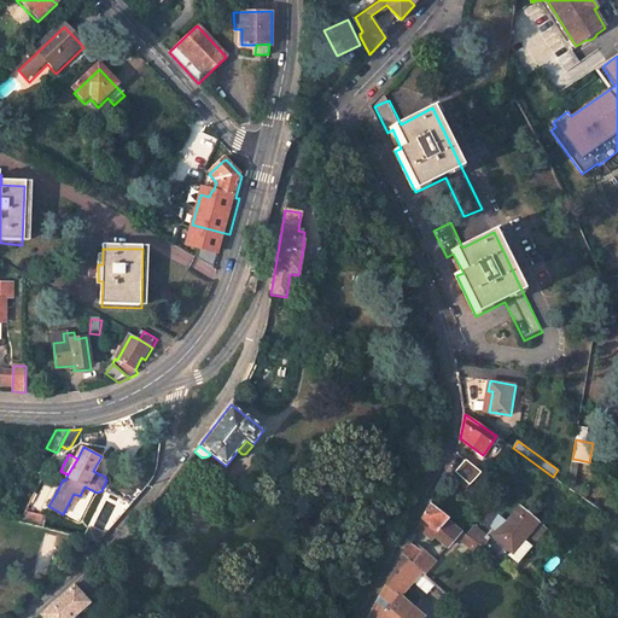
[(579,460),(572,459),(570,479),(576,481),(579,460)]
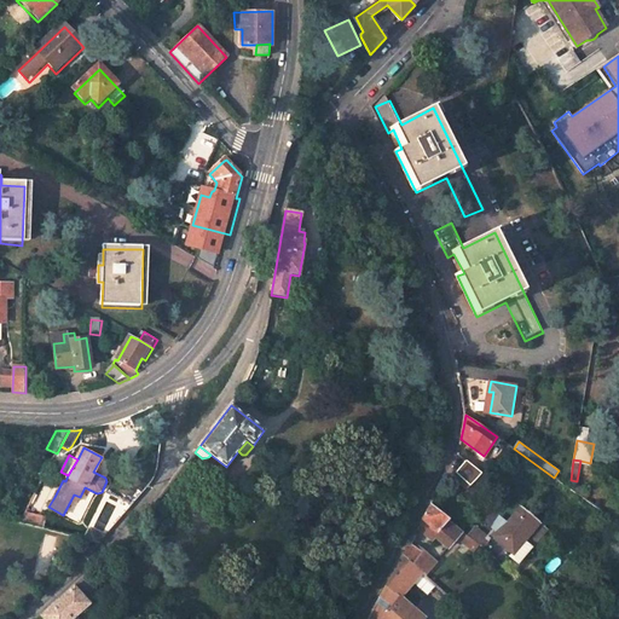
[(467,464),(457,478),(472,490),(482,476),(467,464)]
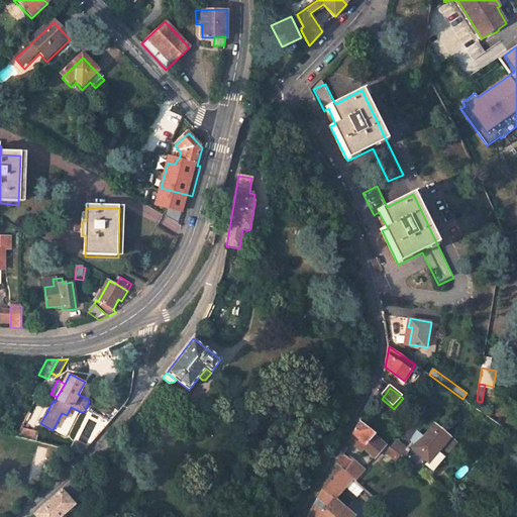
[(351,438),(349,440),(362,451),(364,448),(375,457),(383,449),(392,457),(396,452),(391,447),(360,421),(351,438)]
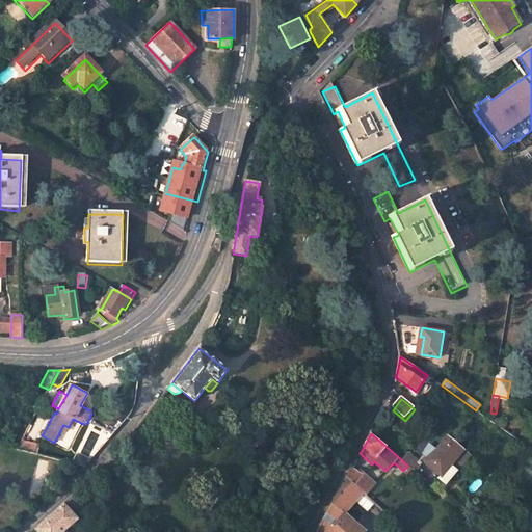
[(434,450),(425,461),(443,476),(451,482),(472,456),(449,436),(436,452),(434,450)]
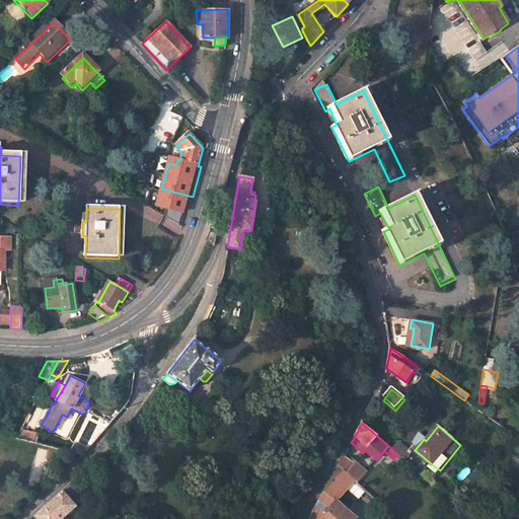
[(21,430),(16,438),(36,443),(39,434),(21,430)]
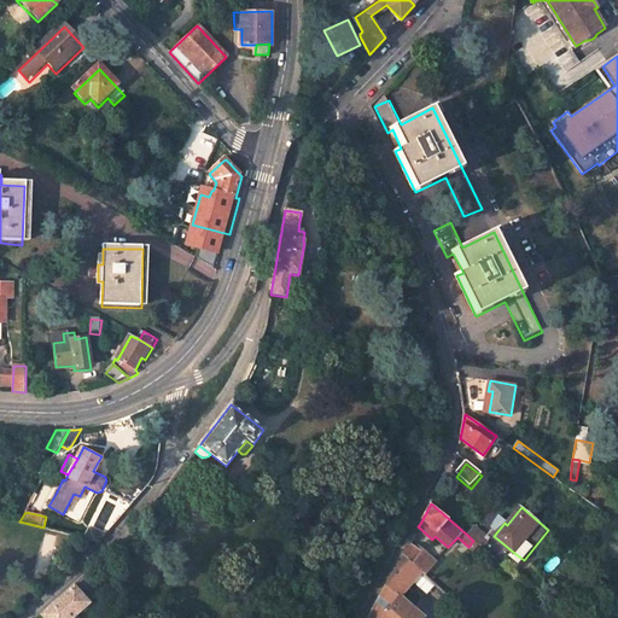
[(494,536),(505,523),(500,520),(494,529),(495,530),(488,538),(474,528),(467,535),(473,541),(479,546),(483,549),(494,536)]
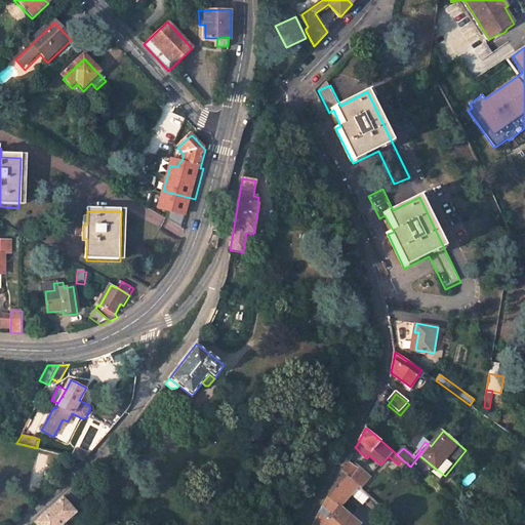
[(398,465),(402,469),(407,463),(402,459),(398,465)]
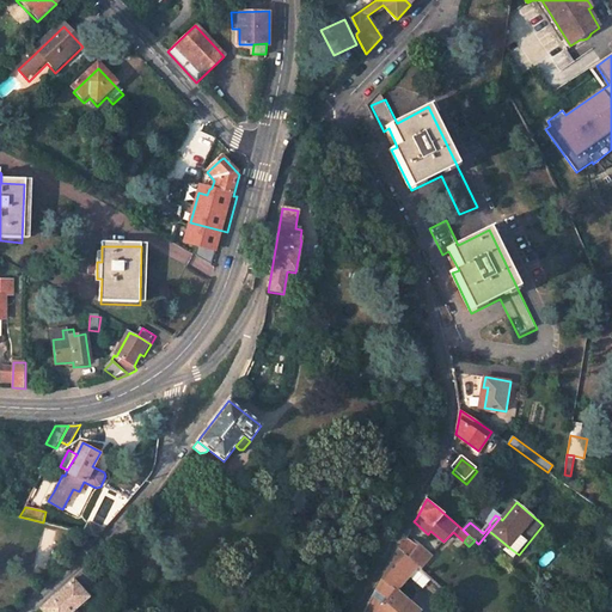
[(417,548),(404,539),(398,550),(409,560),(417,548)]
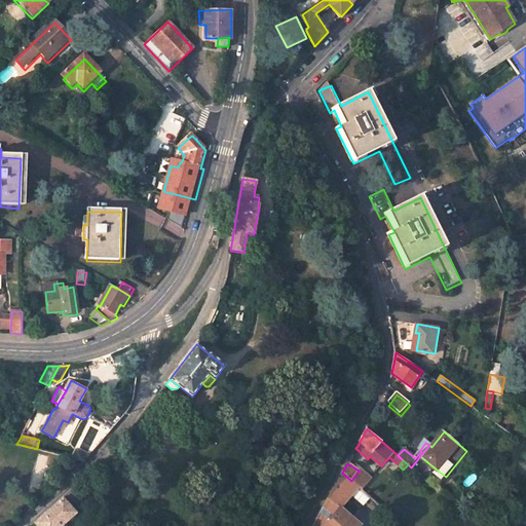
[(445,477),(438,471),(435,475),(443,480),(445,477)]
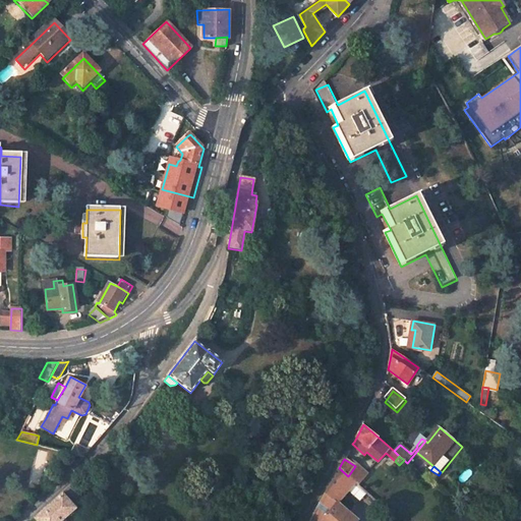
[(355,482),(348,476),(339,468),(327,490),(320,503),(330,511),(326,516),(316,509),(310,520),(311,520),(356,520),(337,505),(351,487),(355,482)]
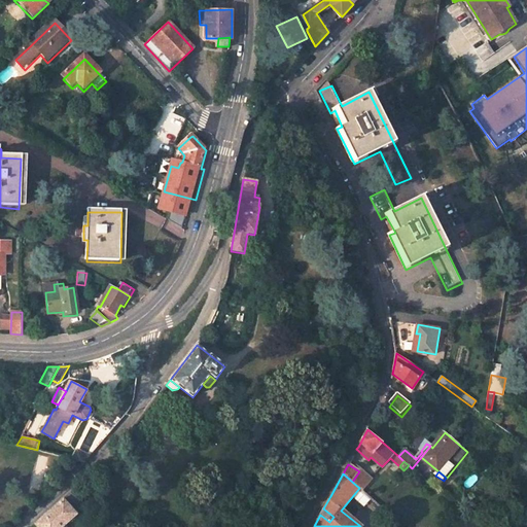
[(367,495),(362,491),(359,488),(355,493),(363,500),(367,495)]
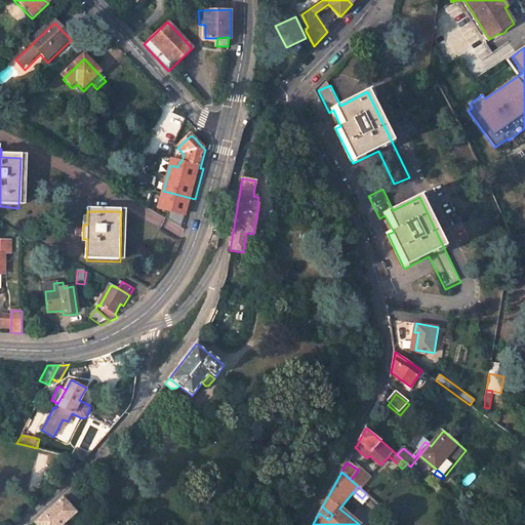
[(101,506),(83,491),(78,498),(95,513),(101,506)]
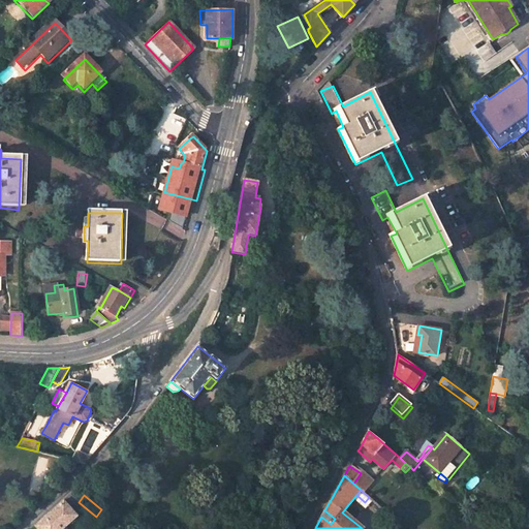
[(36,528),(63,528),(65,528),(78,518),(75,517),(86,508),(79,502),(70,496),(34,526),(36,528)]
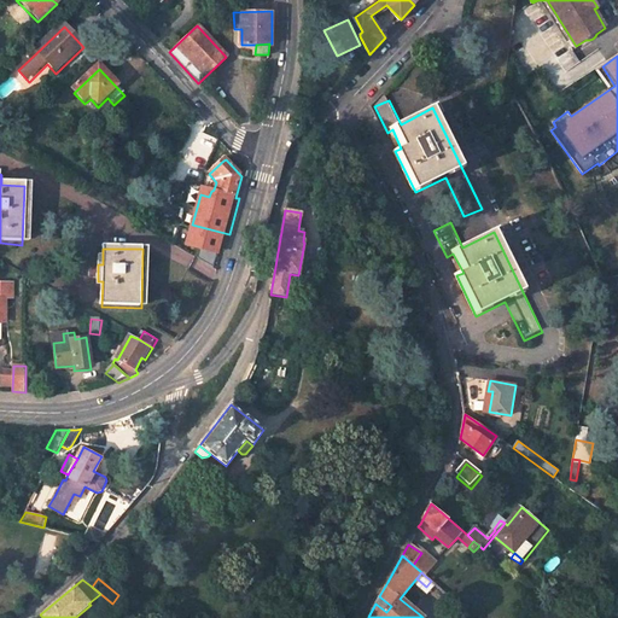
[(447,596),(437,587),(430,594),(441,604),(447,596)]
